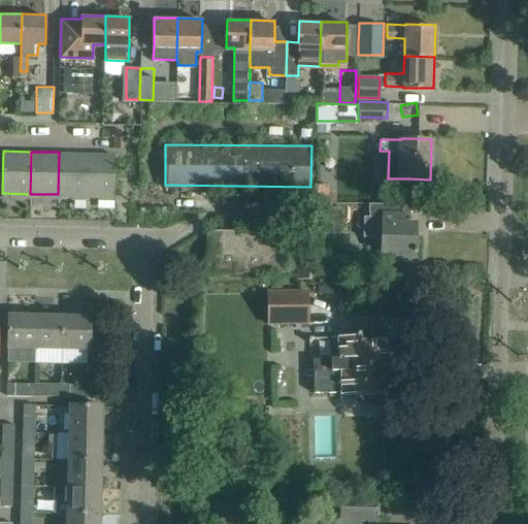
[(88,153),(59,152),(58,194),(87,195),(88,153)]
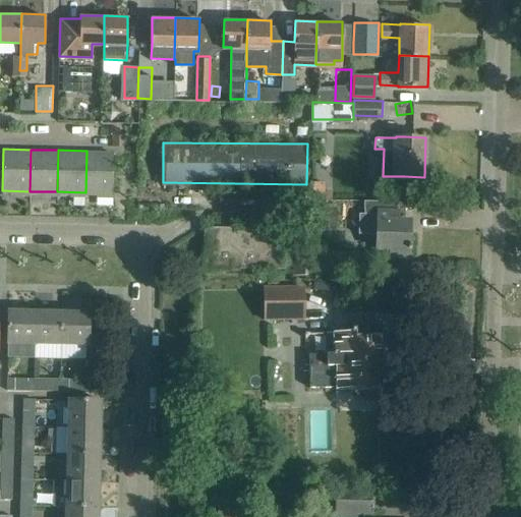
[(87,151),(85,192),(113,193),(114,152),(87,151)]
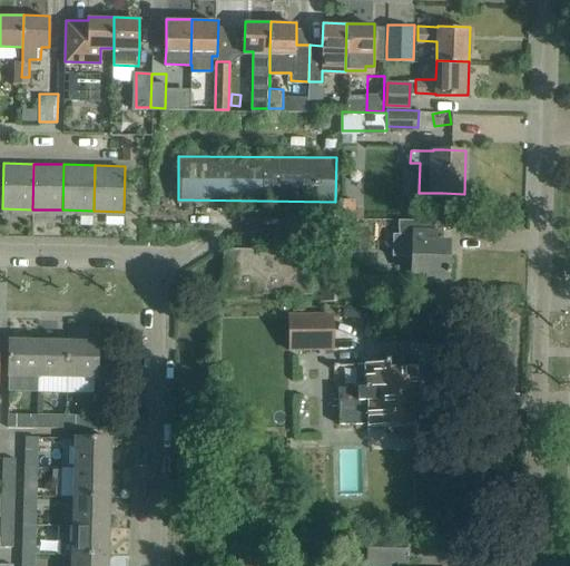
[(393,232),(392,254),(413,255),(413,270),(429,271),(429,281),(448,281),(448,271),(450,271),(450,266),(448,266),(449,240),(443,240),(443,226),(436,226),(436,218),(428,218),(403,217),(403,232),(399,232),(393,232)]
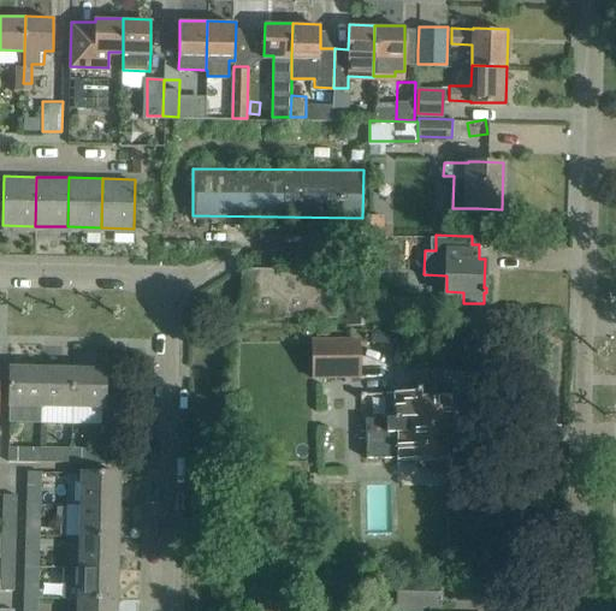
[(381,243),(381,260),(398,261),(398,244),(381,243)]
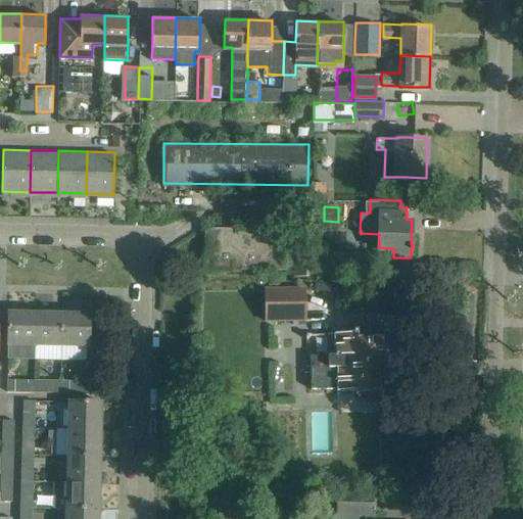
[(288,227),(225,226),(204,226),(204,267),(287,268),(288,227)]
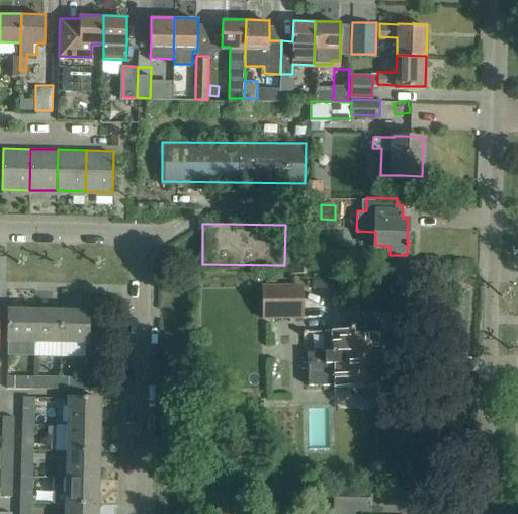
[(300,283),(262,285),(263,317),(303,315),(300,283)]
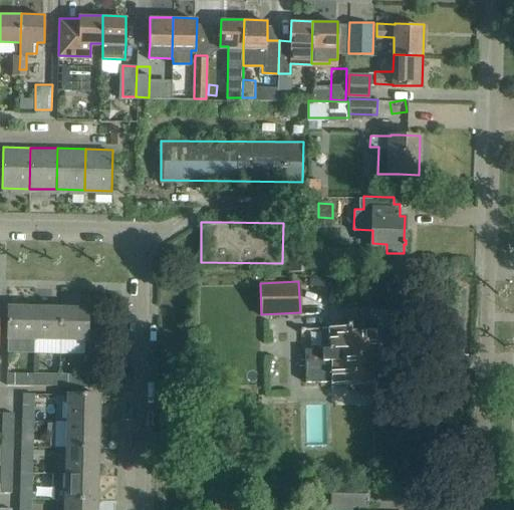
[(34,337),(35,305),(8,305),(8,336),(34,337)]
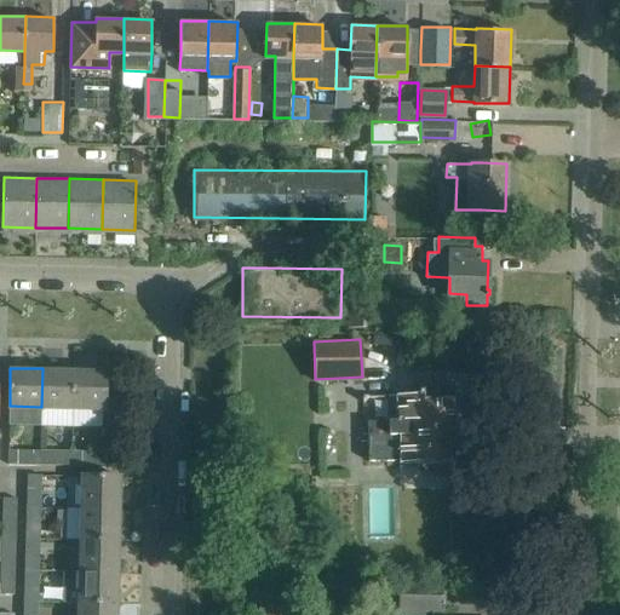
[(42,368),(41,407),(73,407),(74,369),(42,368)]
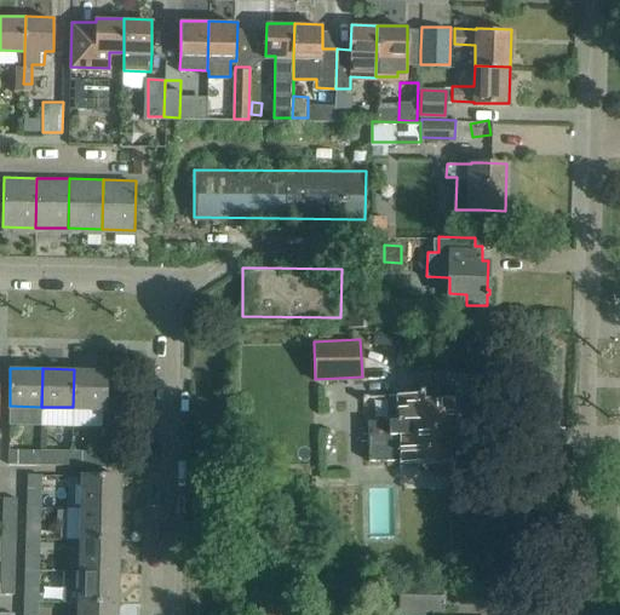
[(107,369),(74,369),(73,407),(105,408),(107,369)]
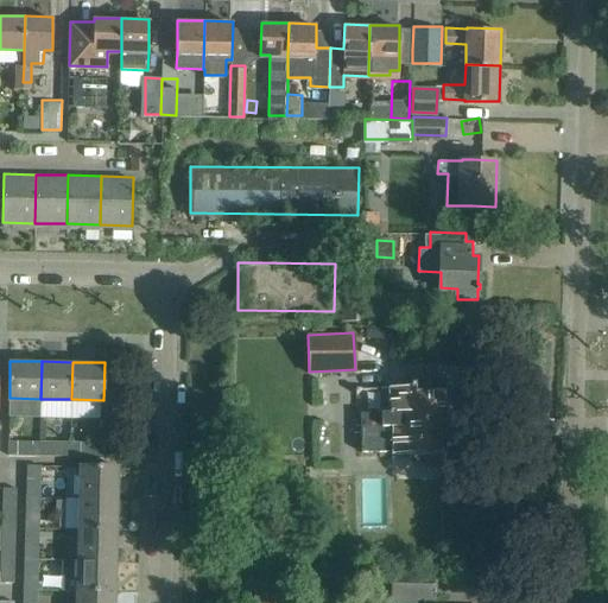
[(381,411),(361,411),(361,414),(361,450),(391,450),(391,454),(394,454),(394,451),(417,451),(441,451),(441,417),(444,417),(443,382),(437,376),(422,378),(415,383),(415,382),(410,382),(410,386),(387,386),(387,387),(380,387),(381,411)]
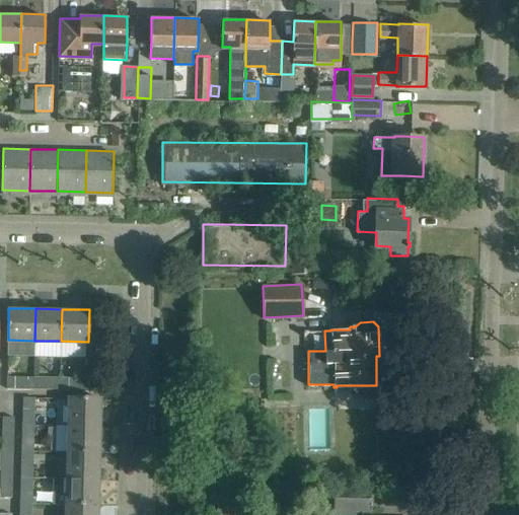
[(33,386),(33,375),(7,374),(7,386),(33,386)]
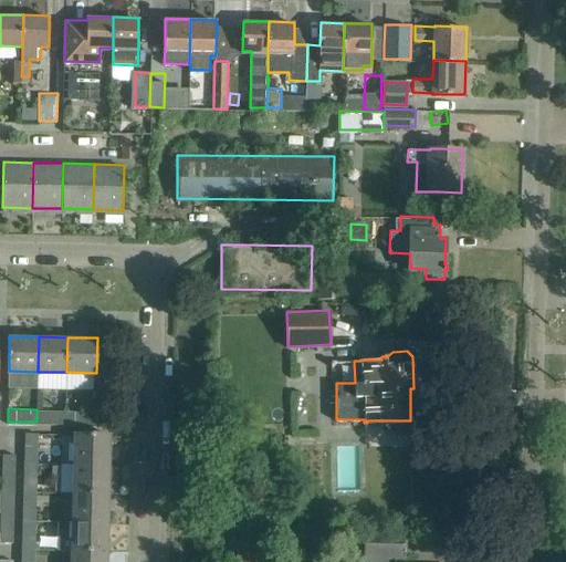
[(65,409),(37,409),(37,422),(65,423),(65,409)]
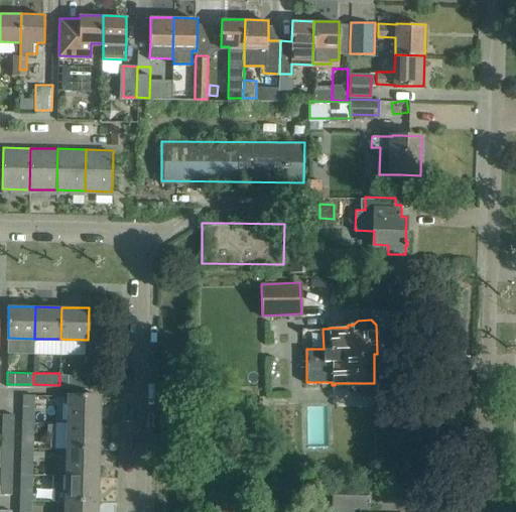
[(82,374),(59,373),(59,385),(82,385),(82,374)]
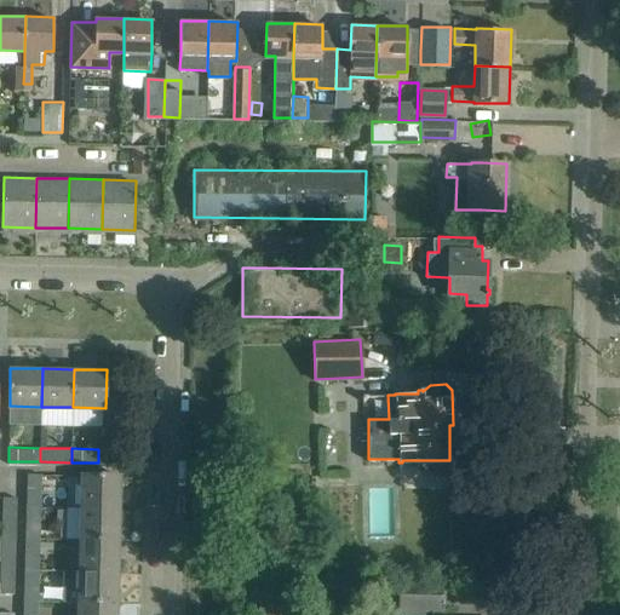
[(29,471),(28,505),(40,505),(41,472),(29,471)]
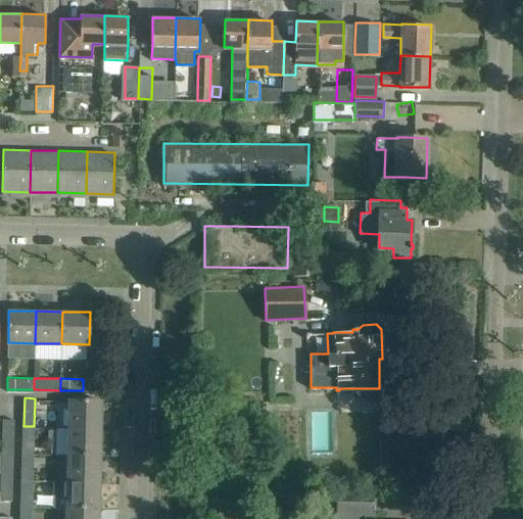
[(68,399),(67,426),(101,427),(101,400),(68,399)]
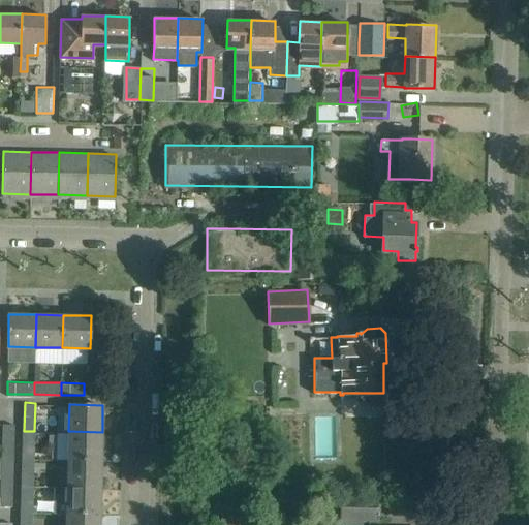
[(2,424),(1,451),(12,451),(13,424),(2,424)]
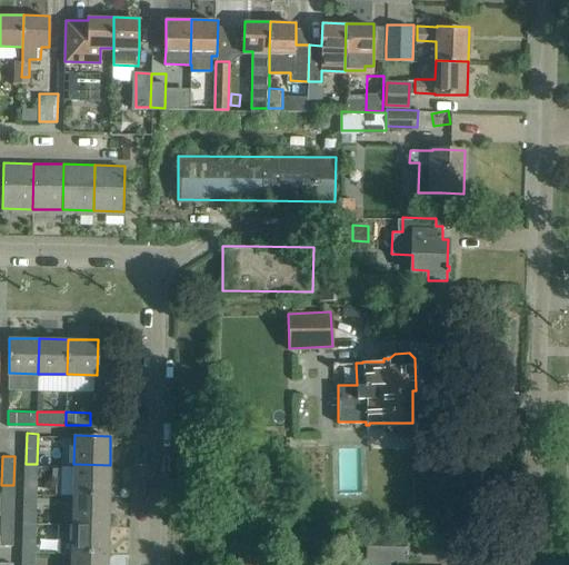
[(37,464),(26,464),(25,493),(37,493),(37,464)]
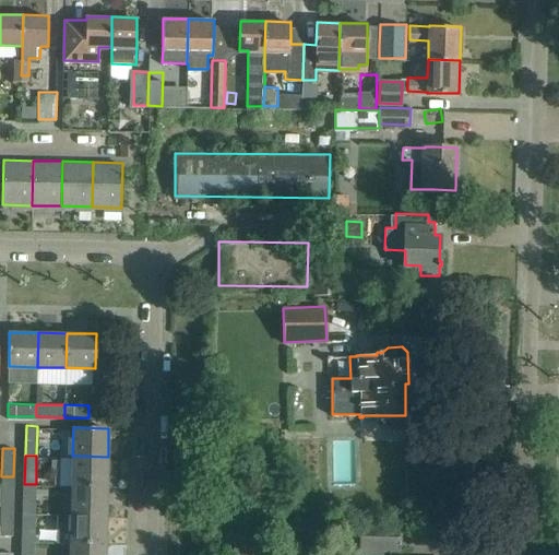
[(72,456),(71,485),(107,485),(108,457),(72,456)]
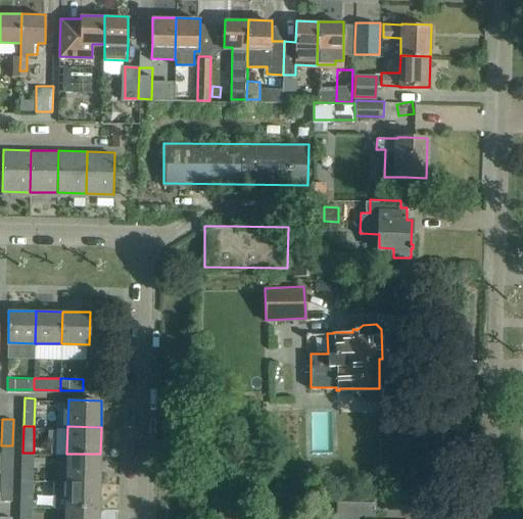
[(1,445),(1,471),(12,472),(12,445),(1,445)]
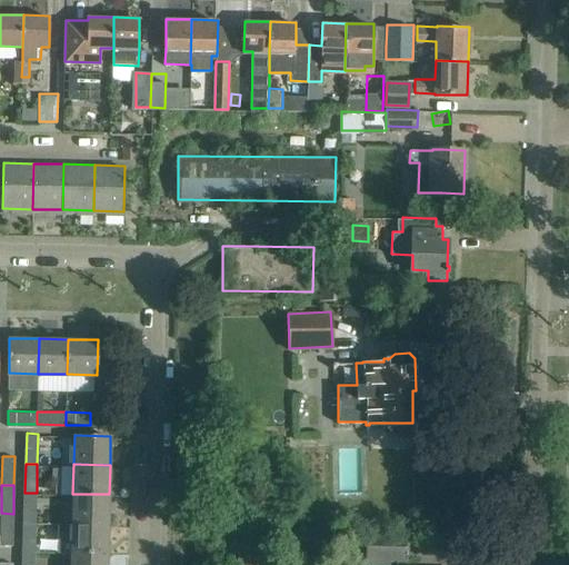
[(25,493),(25,521),(36,522),(37,493),(25,493)]
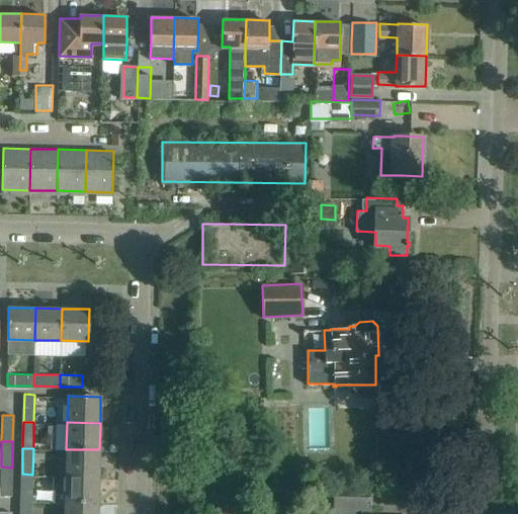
[(99,449),(66,449),(66,476),(98,477),(99,449)]
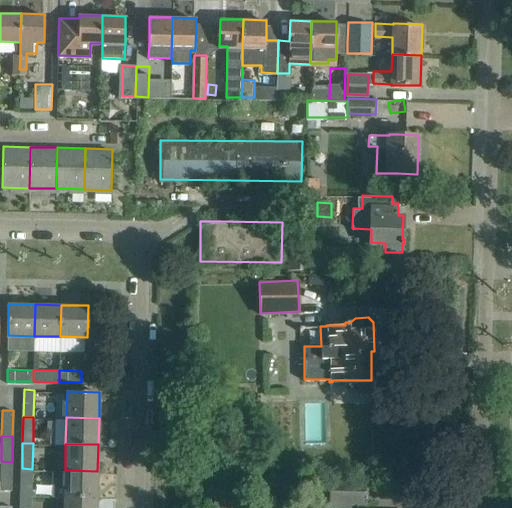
[(12,462),(1,461),(0,487),(11,487),(12,462)]
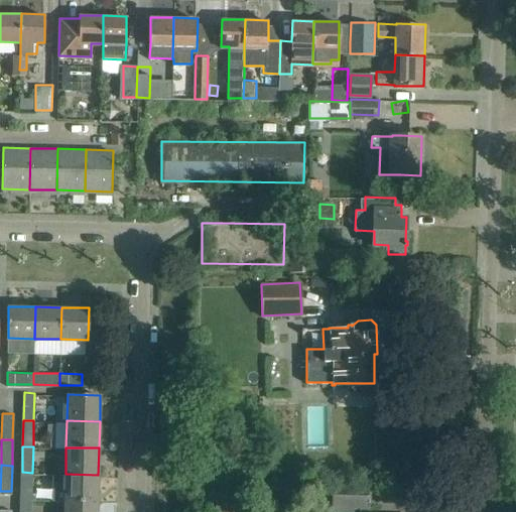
[(22,472),(21,499),(31,500),(32,473),(22,472)]
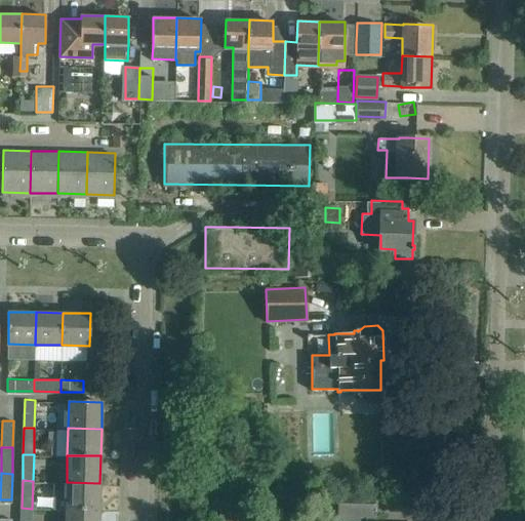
[(67,482),(66,509),(99,510),(99,483),(67,482)]
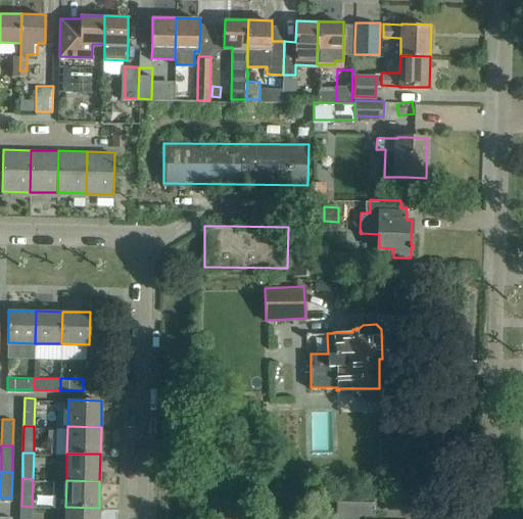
[(336,491),(335,518),(354,518),(354,515),(372,515),(373,492),(336,491)]
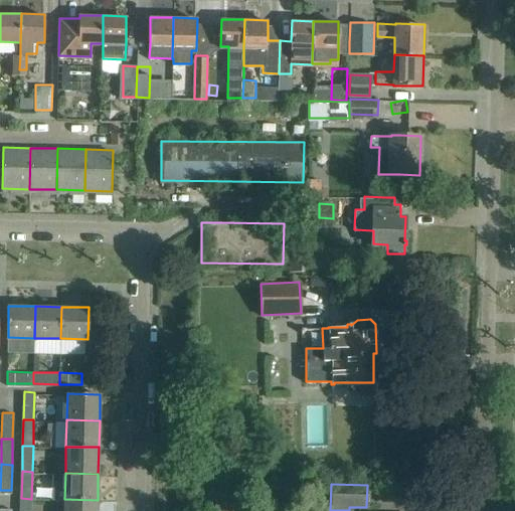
[(31,510),(31,499),(21,498),(20,510),(31,510)]
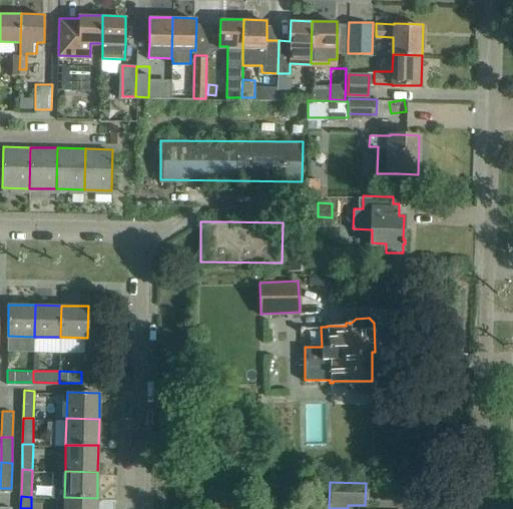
[(96,508),(97,498),(64,497),(63,508),(96,508)]
